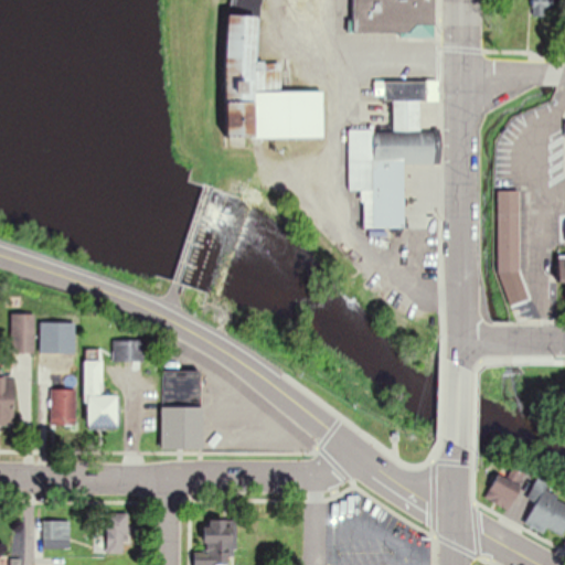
[(353,0),(353,32),(416,32),(416,17),(433,17),(432,0),(353,0)]
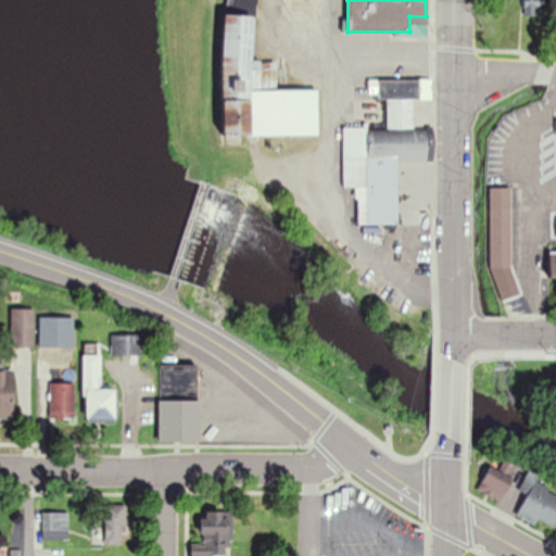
[(277,61),(254,61),(255,14),(225,13),(224,134),(319,135),(319,89),(277,88),(277,61)]
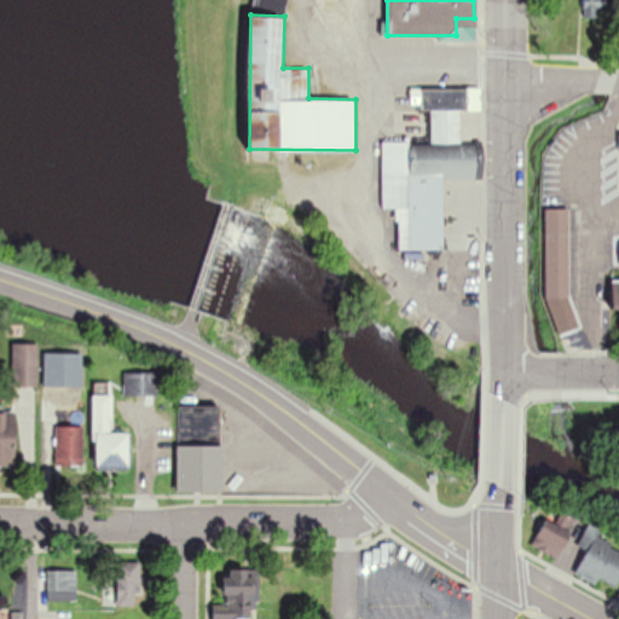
[(382,143),(385,208),(398,208),(399,250),(444,249),(443,179),(478,178),(476,144),(462,145),(461,109),(480,108),(479,90),(455,91),(456,108),(432,108),(432,142),(382,143)]
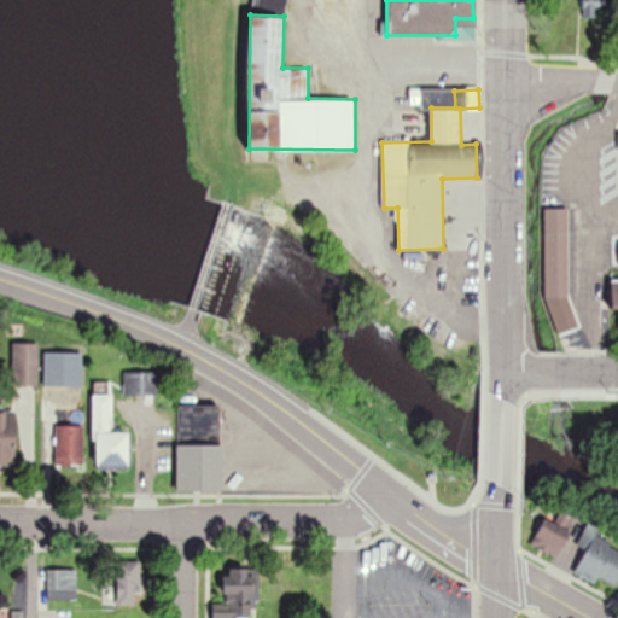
[(567,208),(544,208),(544,298),(567,298),(567,208)]
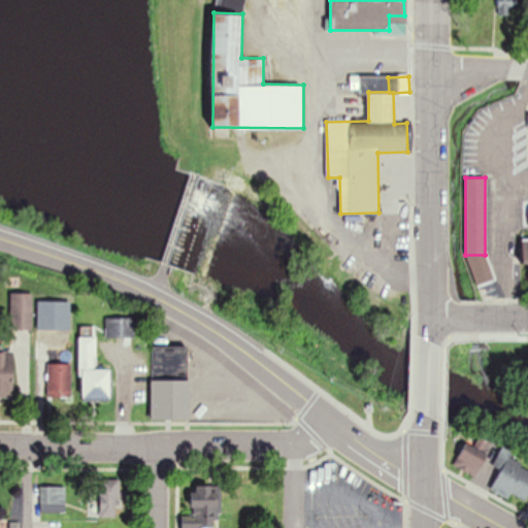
[(0,396),(0,397),(0,390),(11,390),(12,348),(29,348),(30,293),(9,293),(8,351),(0,350),(0,396)]
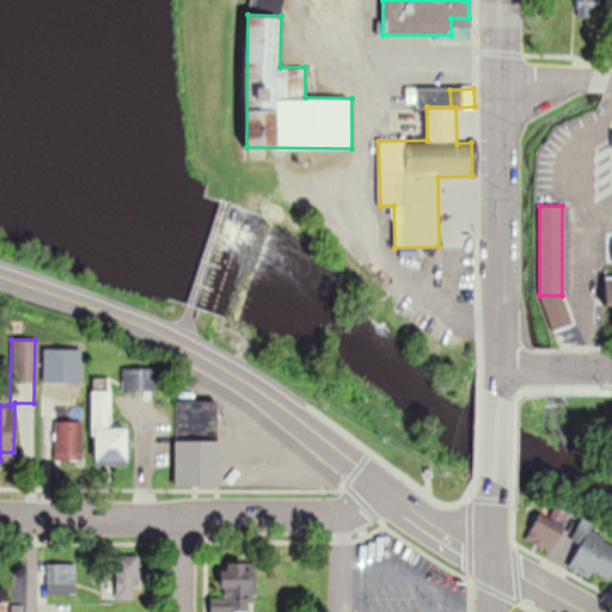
[(153,391),(153,368),(121,368),(121,391),(153,391)]
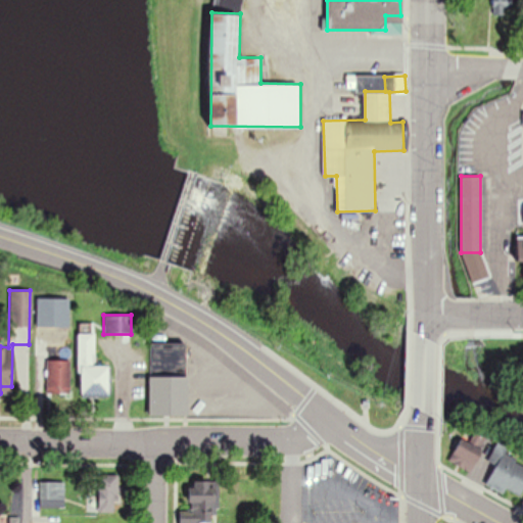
[(91,366),(91,333),(78,333),(78,396),(109,396),(109,366),(91,366)]
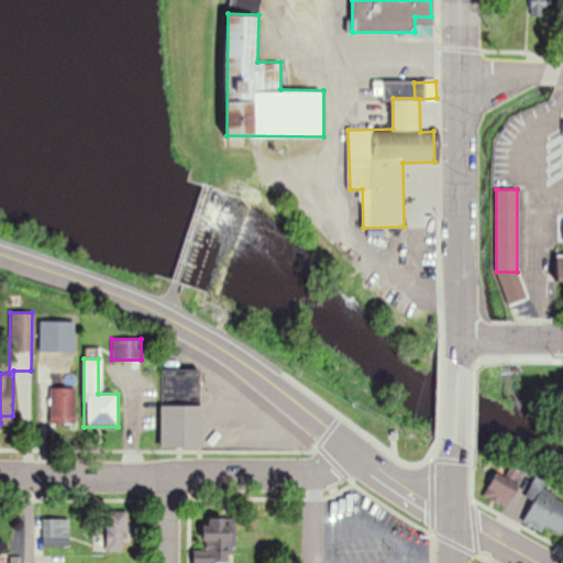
[(48,385),(48,363),(37,363),(37,385),(48,385)]
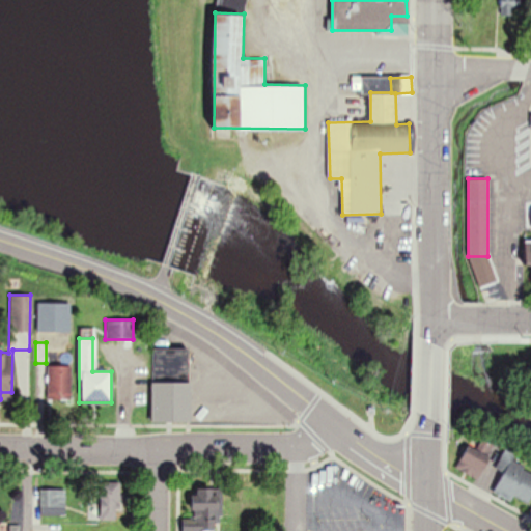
[(150,421),(189,421),(189,348),(151,347),(150,421)]
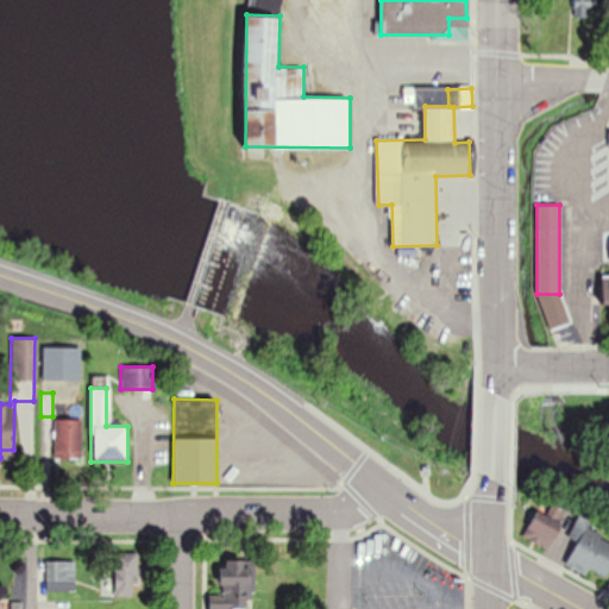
[(80,419),(52,419),(52,458),(80,458),(80,419)]
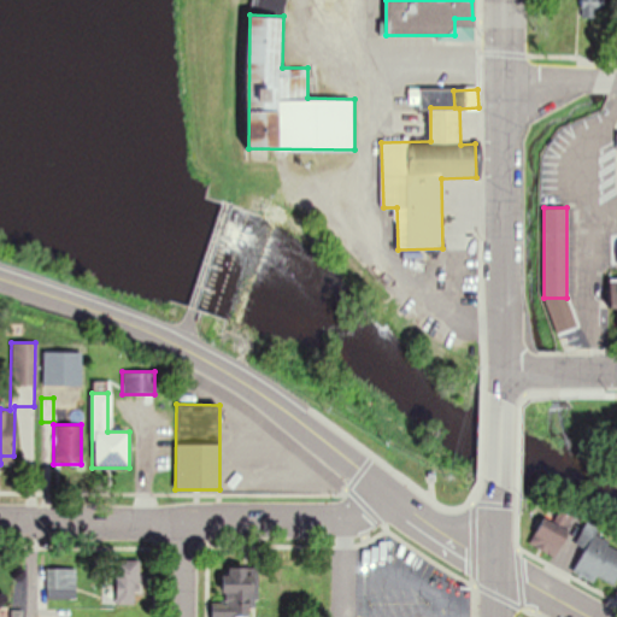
[(530,541),(552,557),(577,519),(562,510),(554,522),(546,517),(530,541)]
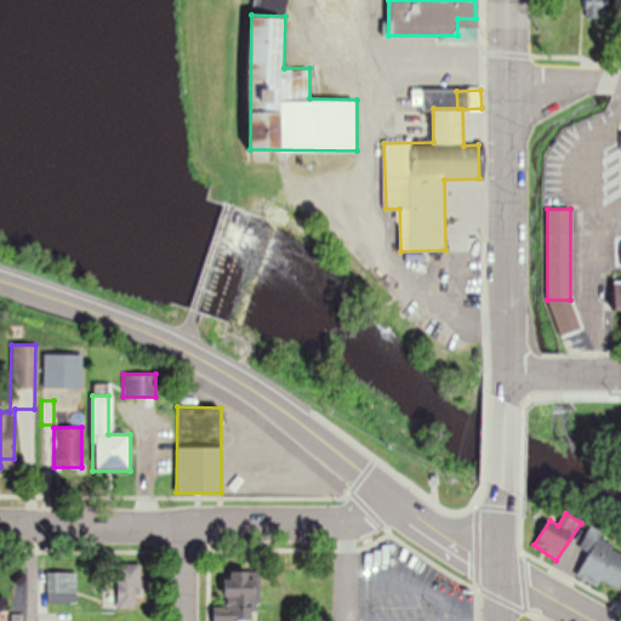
[(620,582),(620,548),(586,534),(580,548),(590,552),(580,573),(617,591),(620,582)]
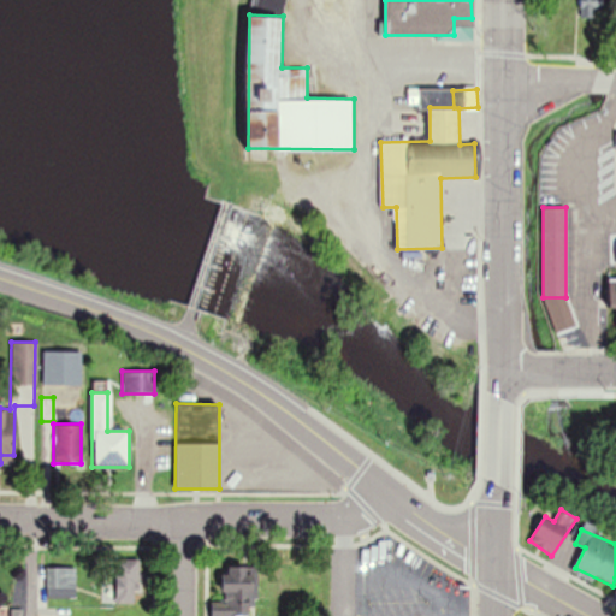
[(116,558),(116,603),(138,603),(138,558),(116,558)]
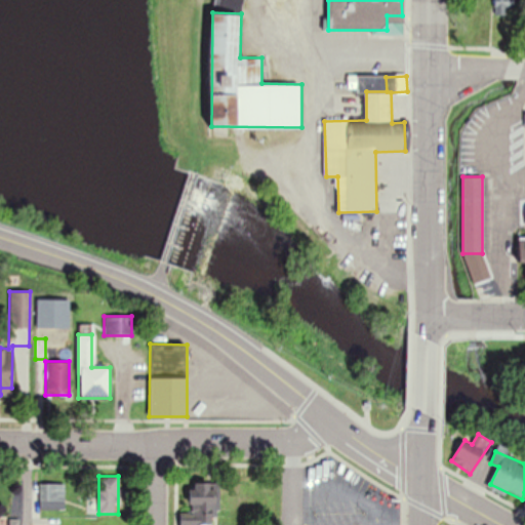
[(189,512),(180,512),(179,524),(217,524),(218,482),(190,482),(189,512)]
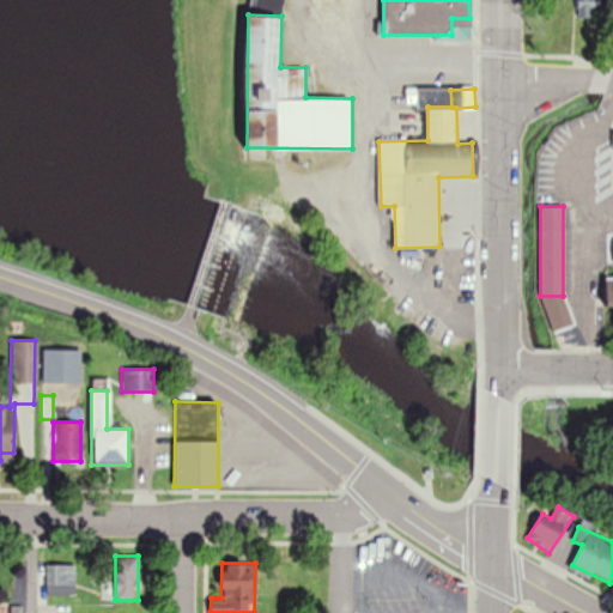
[(73,564),(46,564),(46,595),(73,595),(73,564)]
